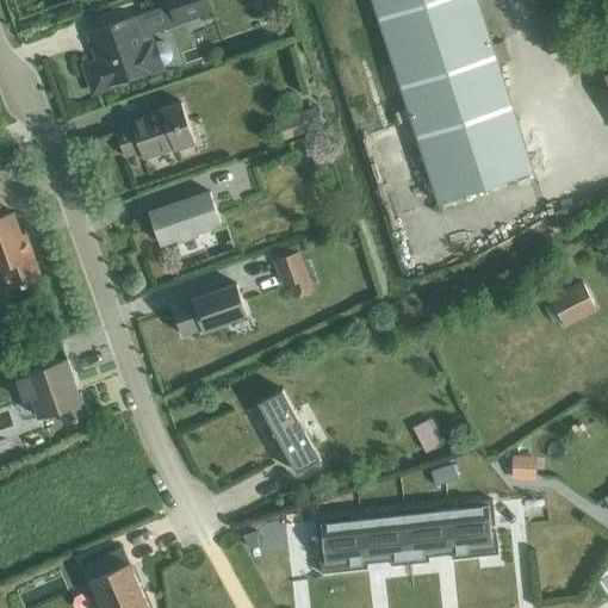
[(86,68),(94,91),(166,66),(171,61),(172,54),(171,48),(166,43),(161,42),(155,42),(153,33),(212,13),(208,0),(165,0),(167,6),(88,32),(99,63),(86,68)]
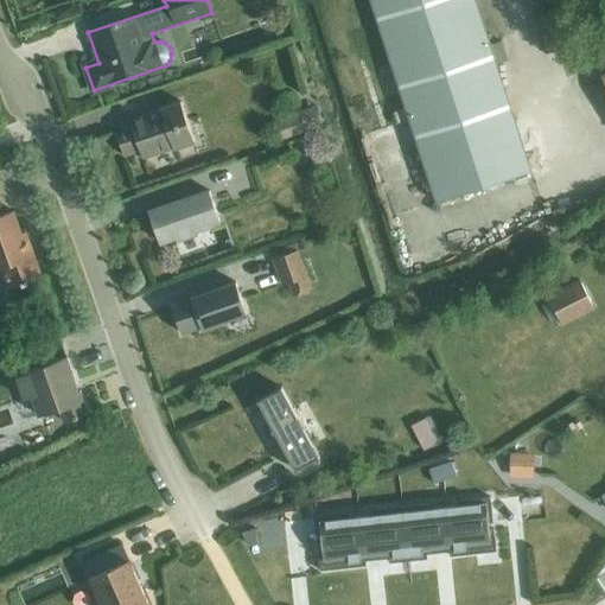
[(473,0),(368,0),(434,202),(530,171),(485,34),(473,0)]
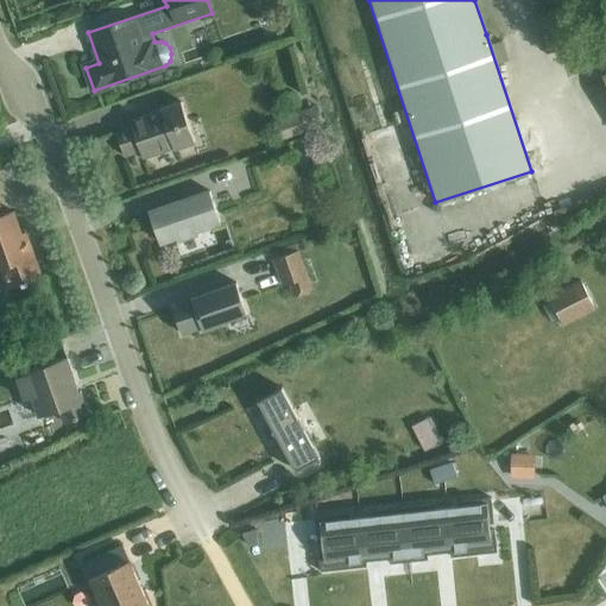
[(181,105),(113,127),(124,158),(139,152),(143,161),(194,143),(181,105)]
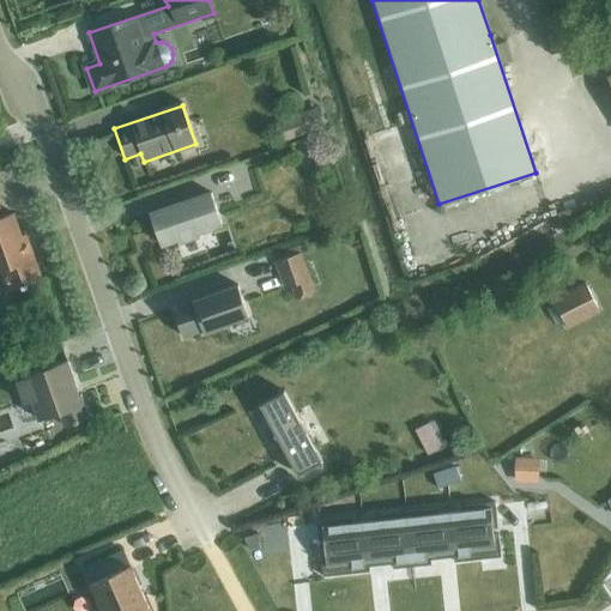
[(318,108),(274,125),(282,144),(325,127),(318,108)]
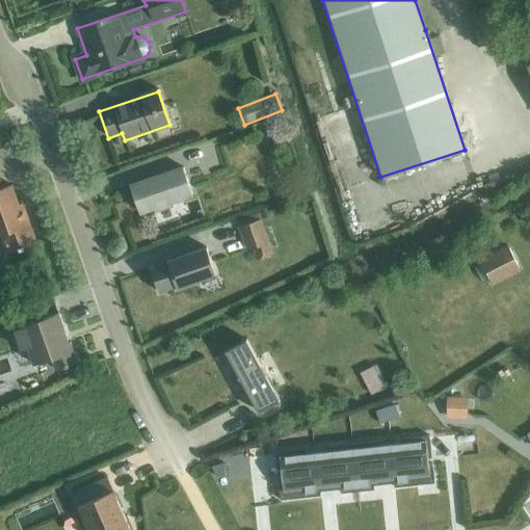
[(280,125),(268,129),(273,147),(286,142),(280,125)]
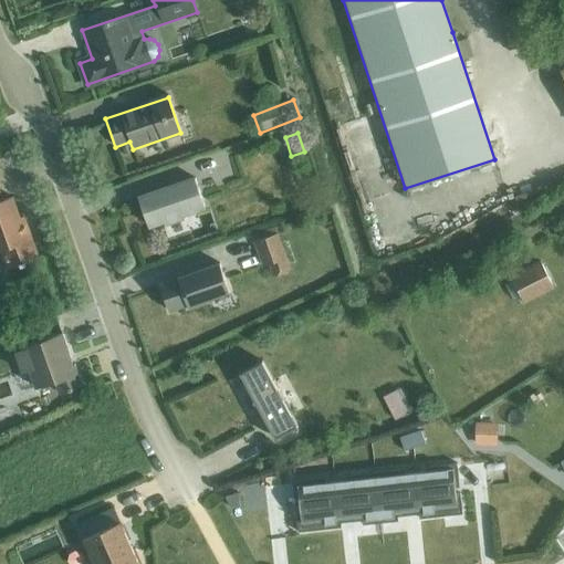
[(195,179),(137,198),(147,230),(206,211),(195,179)]
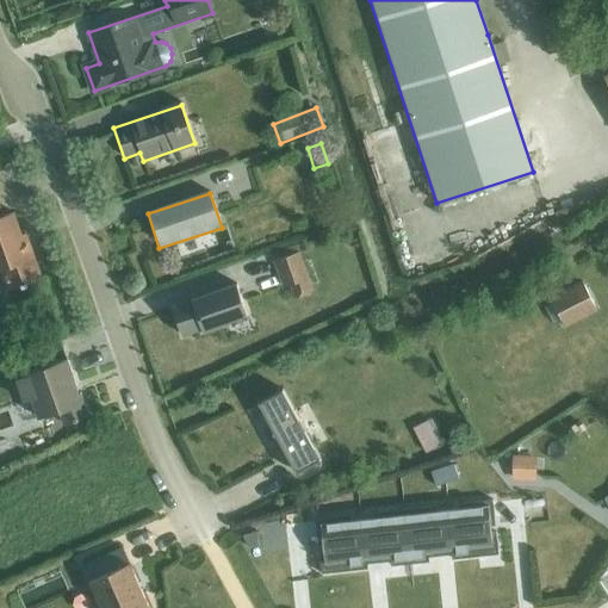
[(8,287),(38,278),(14,210),(4,215),(0,205),(0,270),(2,270),(8,287)]
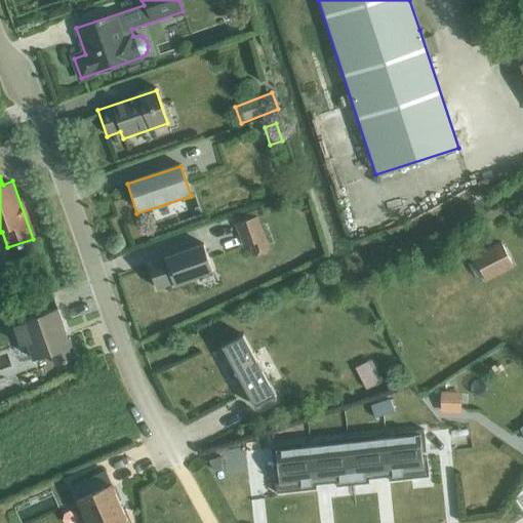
[(268,251),(254,210),(244,213),(246,219),(234,224),(242,248),(247,246),(250,256),(268,251)]
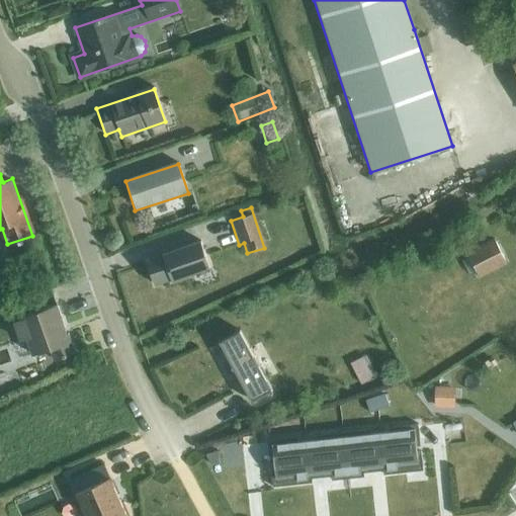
[(493,236),(464,249),(478,277),(506,263),(493,236)]
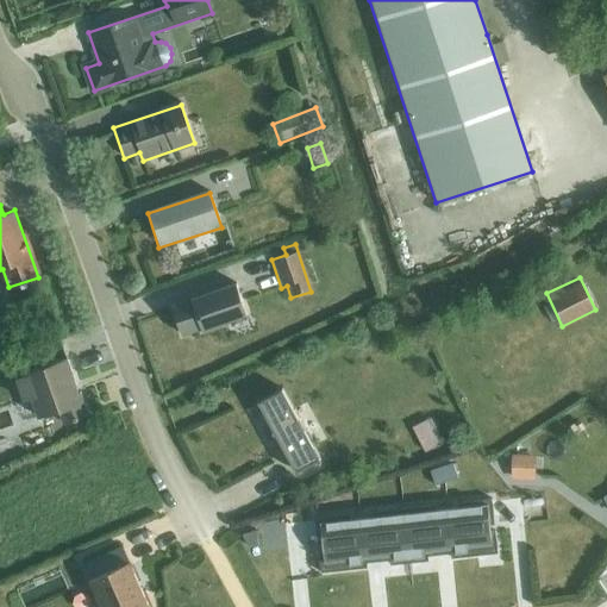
[(236,283),(170,306),(181,335),(200,329),(201,332),(248,317),(236,283)]
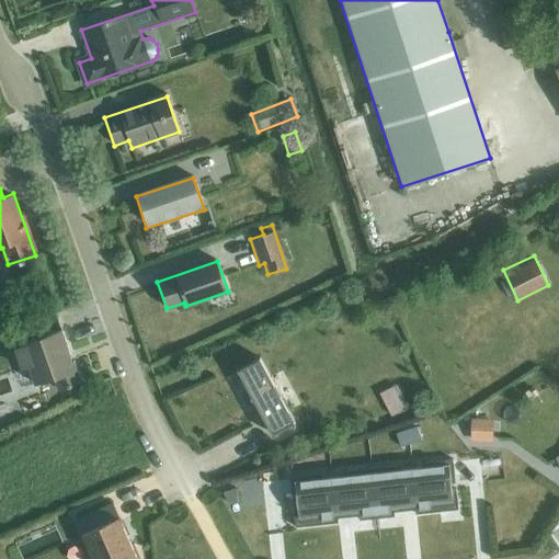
[(57,389),(80,383),(65,329),(10,344),(18,372),(31,367),(35,383),(54,377),(57,389)]
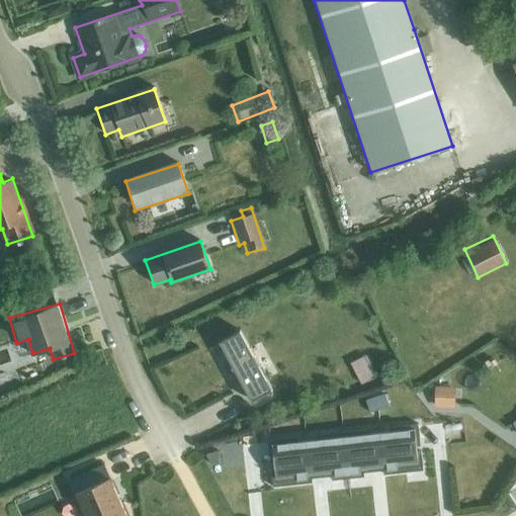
[(239,331),(218,342),(249,403),(271,391),(239,331)]
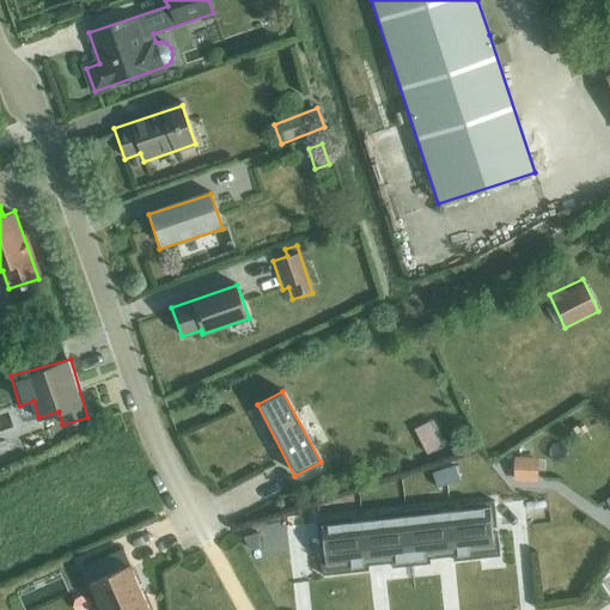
[(429,421),(414,428),(427,453),(443,446),(429,421)]
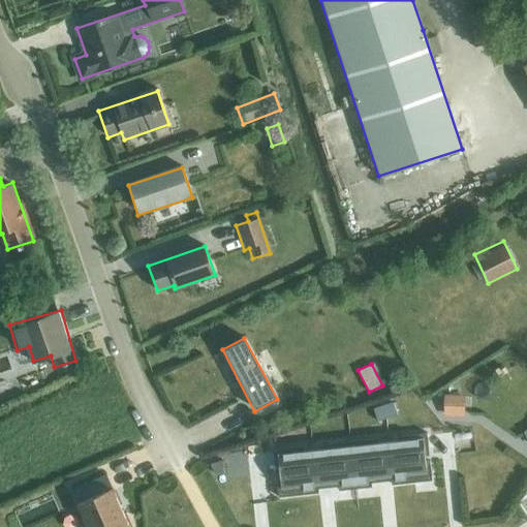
[(464,394),(443,393),(442,415),(463,416),(464,394)]
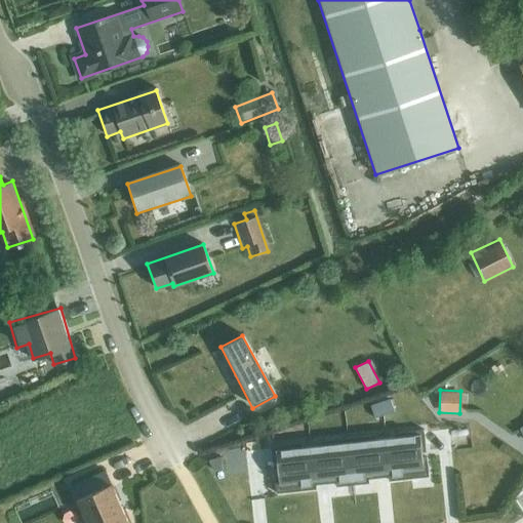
[(389,400),(369,405),(372,418),(393,412),(389,400)]
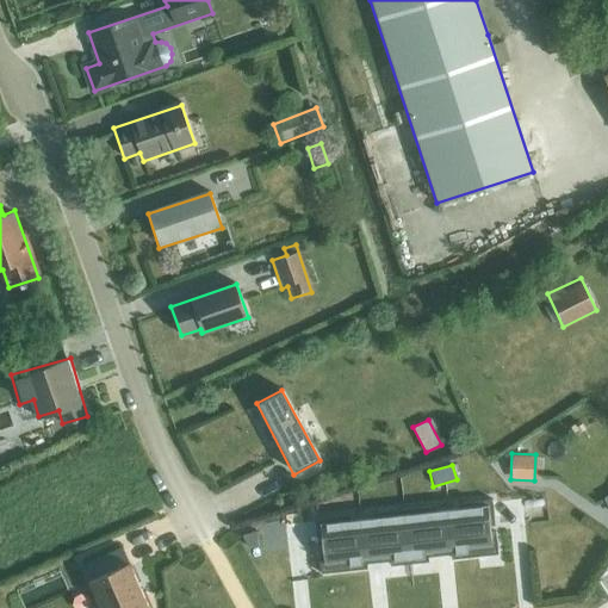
[(456,508),(446,509),(451,554),(451,559),(497,554),(491,498),(456,503),(456,508)]
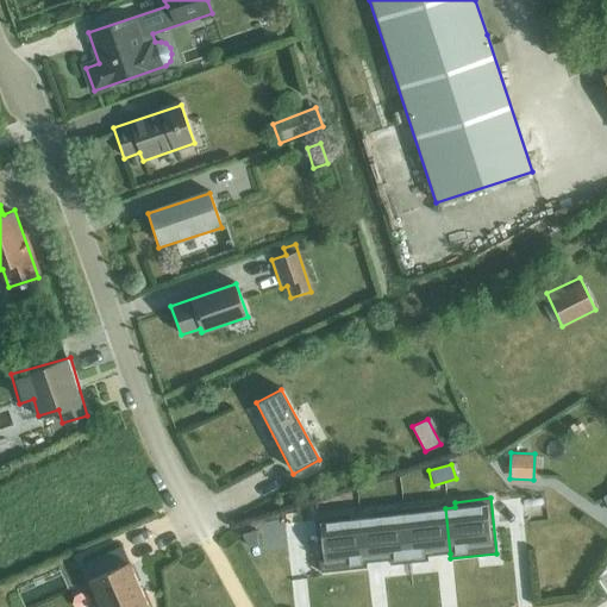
[(401,507),(407,564),(427,562),(427,555),(450,554),(445,508),(433,509),(432,505),(401,507)]
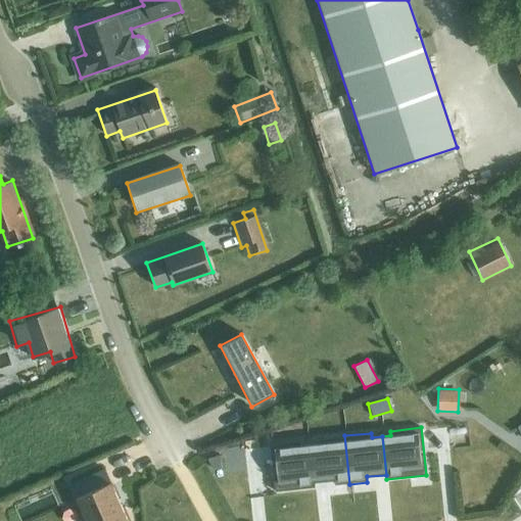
[(310,444),(314,482),(333,480),(334,485),(349,484),(344,435),(317,438),(318,443),(310,444)]
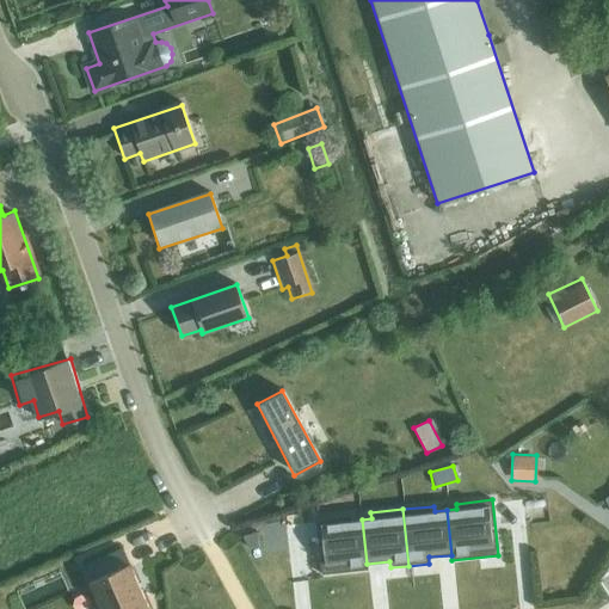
[(348,516),(314,520),(320,574),(367,568),(367,564),(362,520),(349,521),(348,516)]
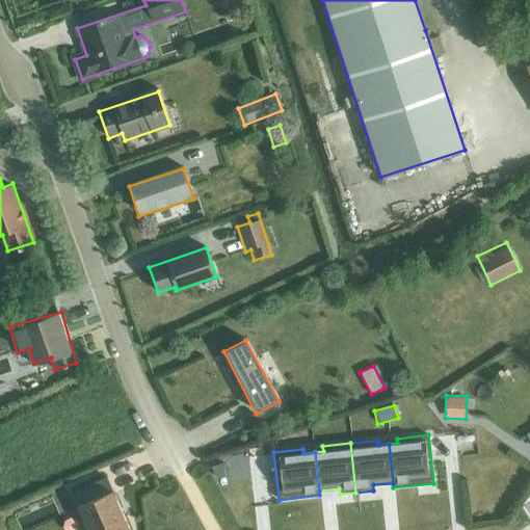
[(128,529),(105,478),(71,493),(87,529),(128,529)]
